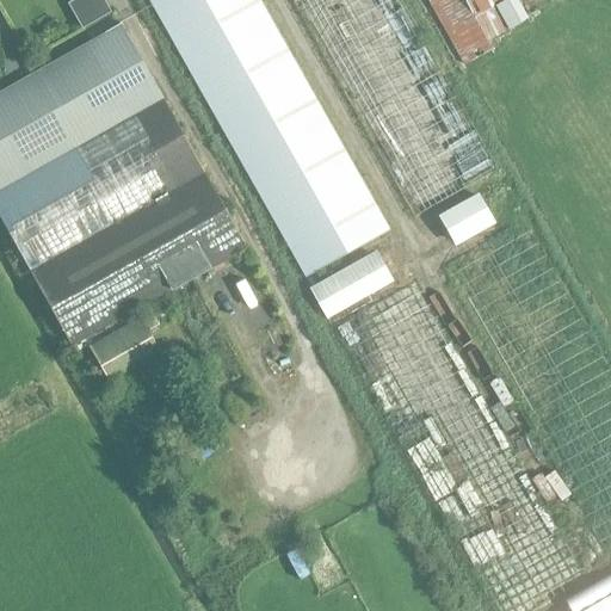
[(103,0),(74,0),(68,4),(82,28),(110,12),(103,0)]
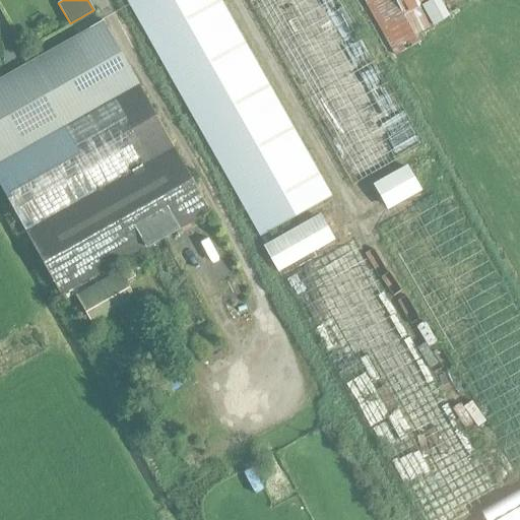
[(125,0),(258,237),(330,197),(219,0),(125,0)]
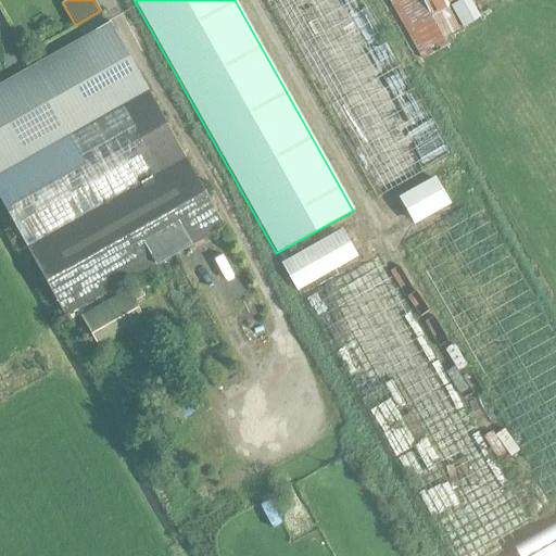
[(276,0),(369,193),(442,159),(366,0),(276,0)]
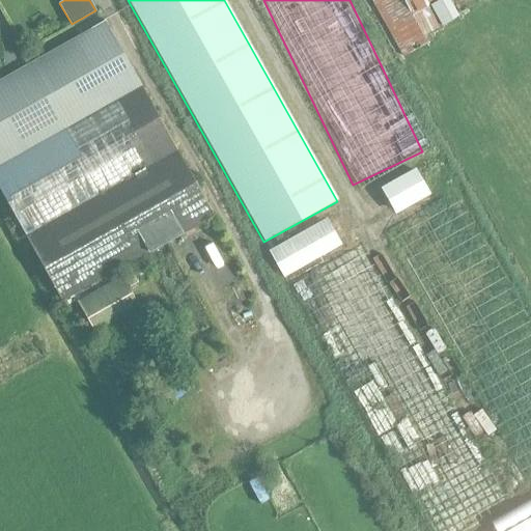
[(425,44),(422,36),(441,26),(457,17),(447,0),(370,0),(400,56),(425,44)]
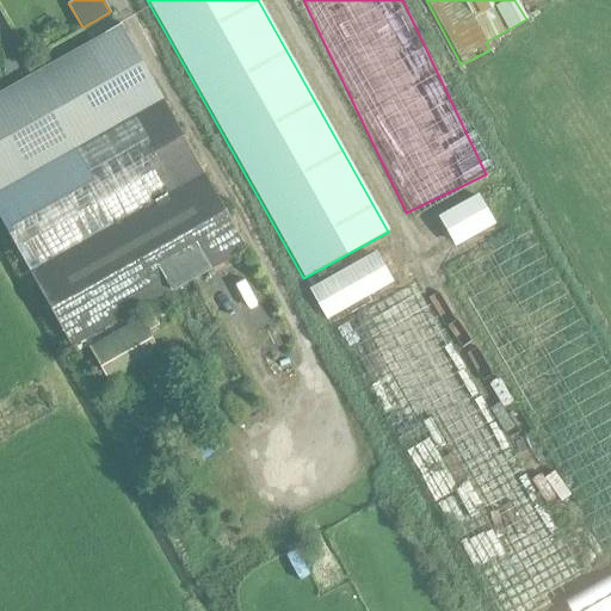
[(0,218),(29,271),(204,173),(119,24),(0,90),(0,218)]
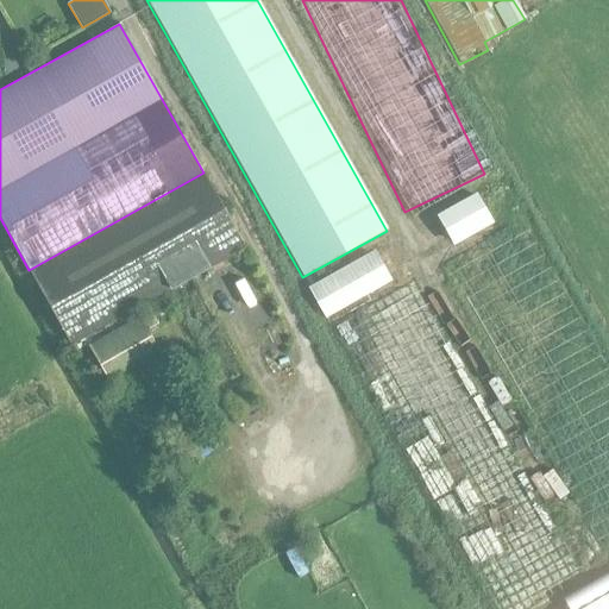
[(203,173),(29,270),(75,352),(87,345),(130,321),(126,314),(135,309),(139,315),(140,319),(158,311),(152,300),(245,249),(203,173)]
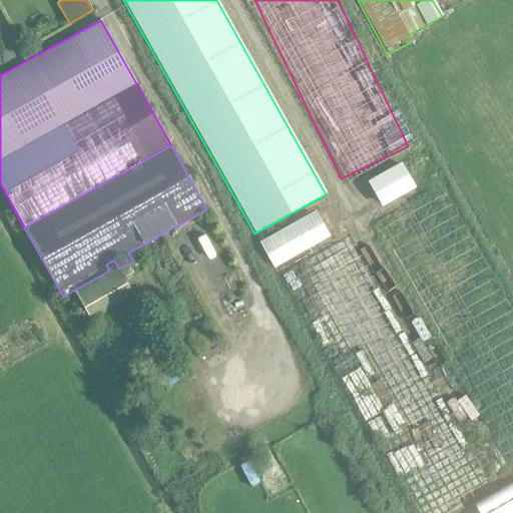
[(414,187),(402,165),(400,163),(367,182),(381,206),(414,187)]
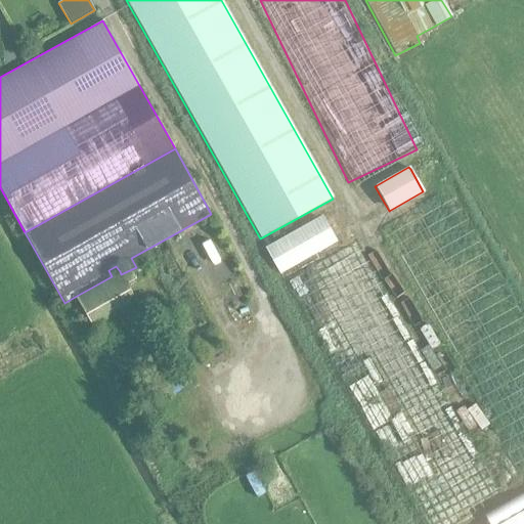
[(278,274),(336,242),(321,216),(264,248),(278,274)]
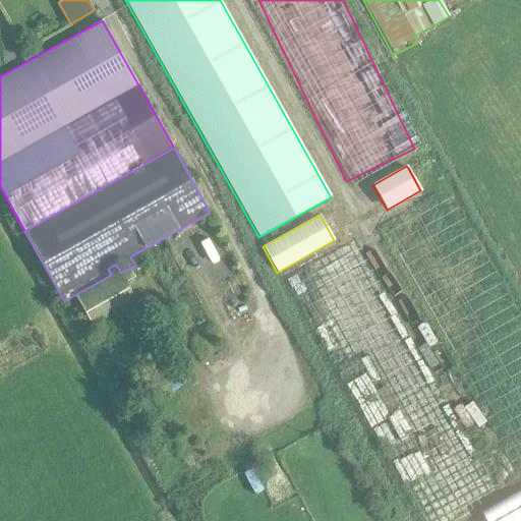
[(111,275),(74,295),(95,330),(139,305),(120,273),(119,270),(111,275)]
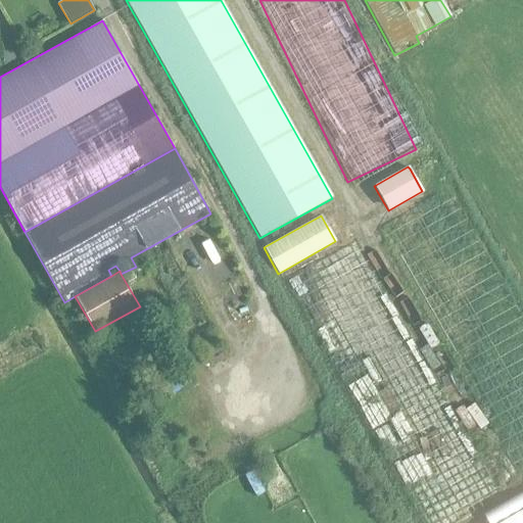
[(409,420),(444,405),(395,285),(342,306),(335,289),(325,293),(321,283),(315,285),(311,276),(306,277),(388,476),(409,468),(397,439),(414,432),(409,420)]
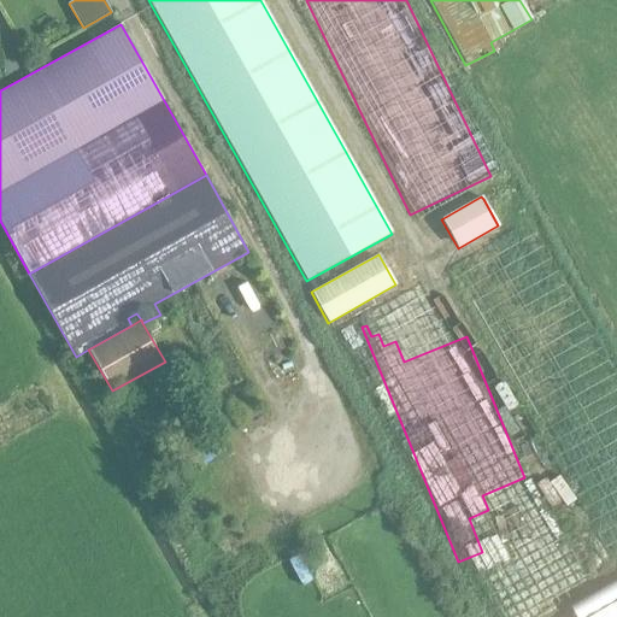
[(616,616),(616,600),(586,616),(616,616)]
